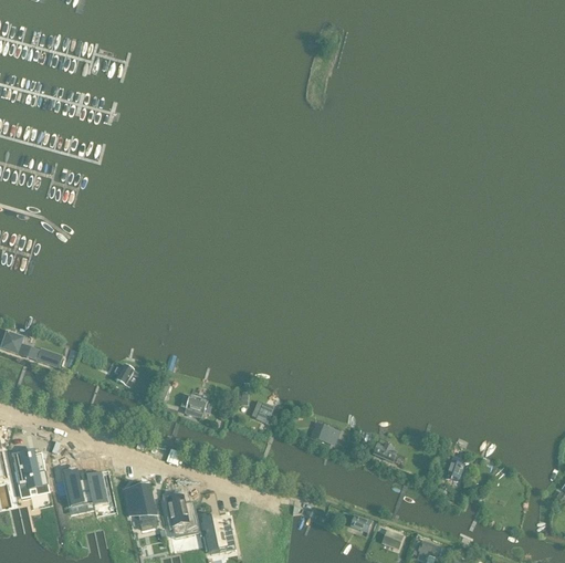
[(8,344),(7,350),(58,367),(59,364),(61,365),(63,360),(61,358),(62,355),(40,347),(40,350),(21,343),(23,336),(6,331),(2,342),(8,344)]
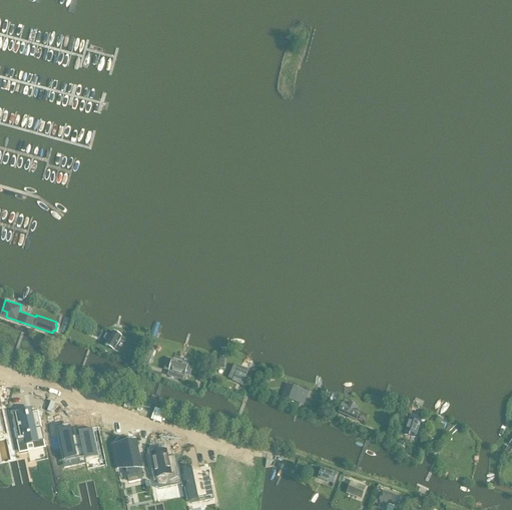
[(105,332),(103,336),(106,338),(103,343),(113,349),(121,334),(112,329),(109,334),(105,332)]
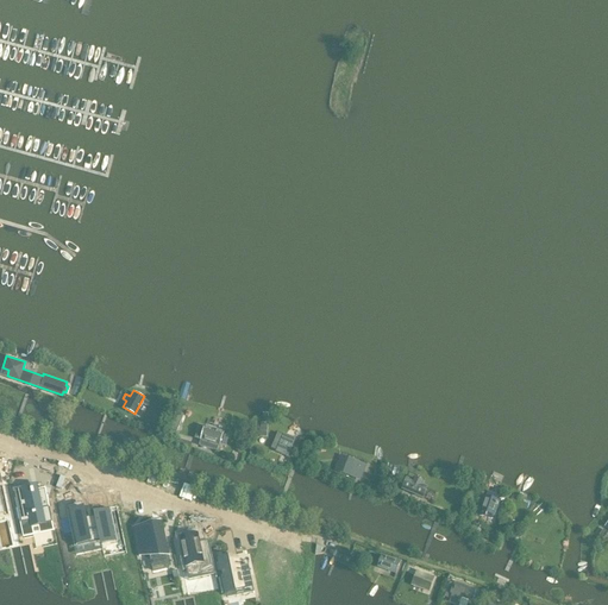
[(174,409),(167,427),(175,430),(182,413),(174,409)]
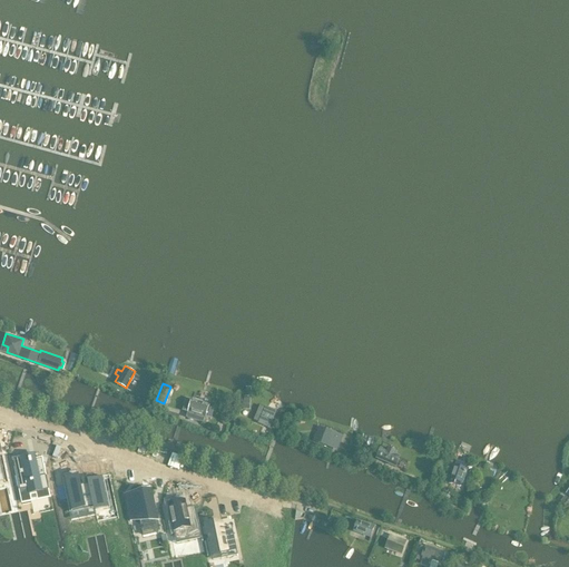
[(185,398),(182,409),(187,410),(185,416),(203,421),(205,416),(211,417),(214,407),(208,404),(208,403),(190,398),(189,400),(185,398)]
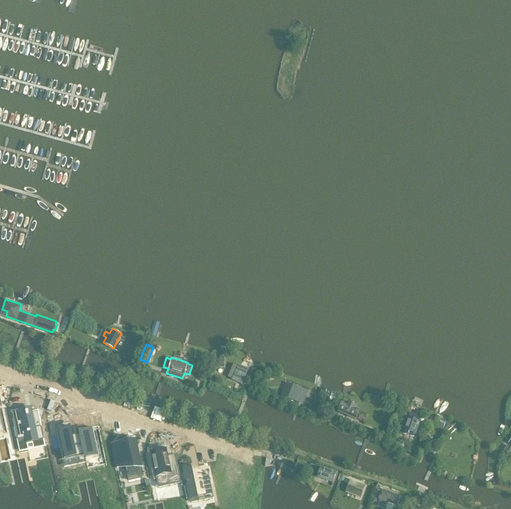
[(232,363),(227,375),(233,378),(240,381),(246,368),(238,365),(232,363)]
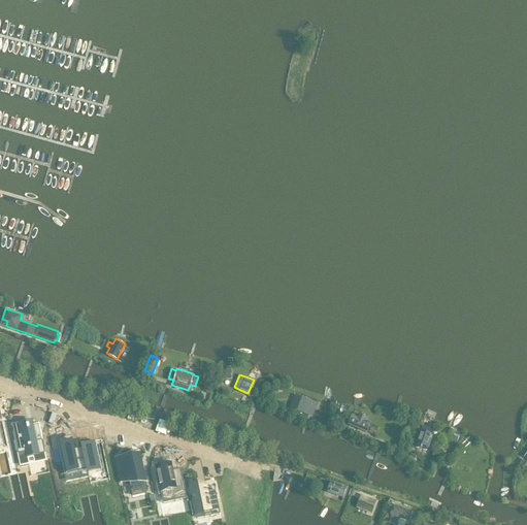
[(308,412),(313,402),(296,396),(293,405),(308,412)]
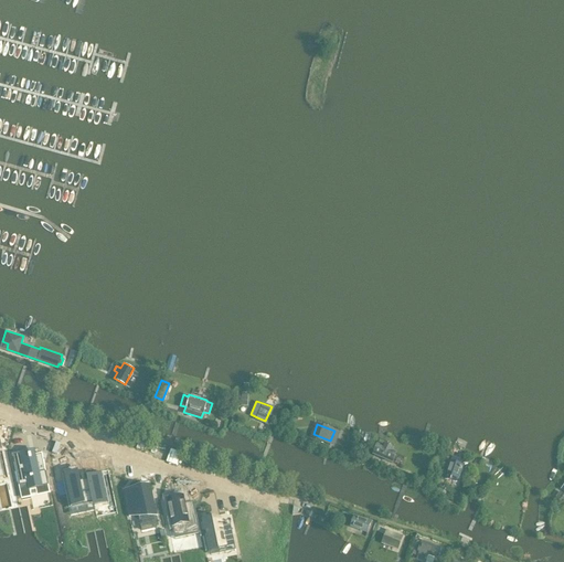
[(138,437),(136,445),(141,447),(145,439),(138,437)]
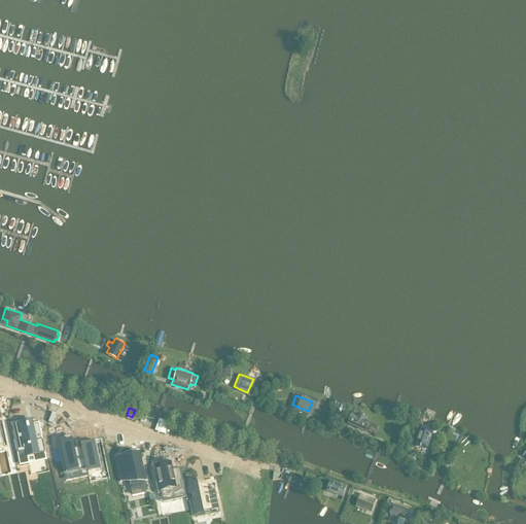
[(351,413),(347,422),(364,429),(367,420),(364,419),(364,417),(357,414),(356,416),(351,413)]
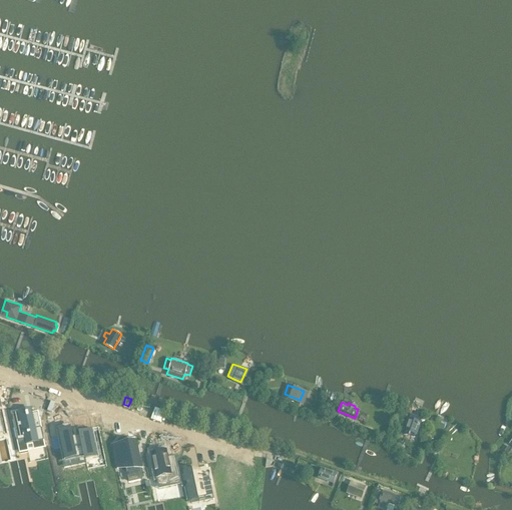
[(23,408),(10,411),(17,439),(25,438),(25,442),(36,440),(43,439),(37,410),(27,412),(27,411),(26,411),(25,408),(23,408)]
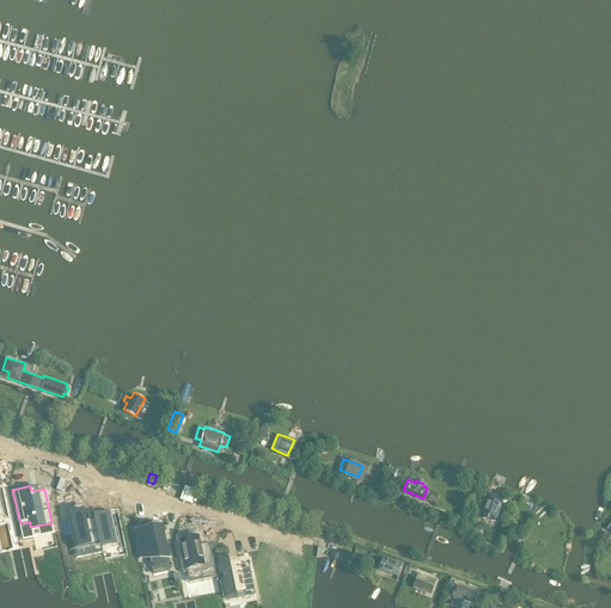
[(486,497),(480,516),(486,517),(488,513),(495,516),(500,502),(486,497)]
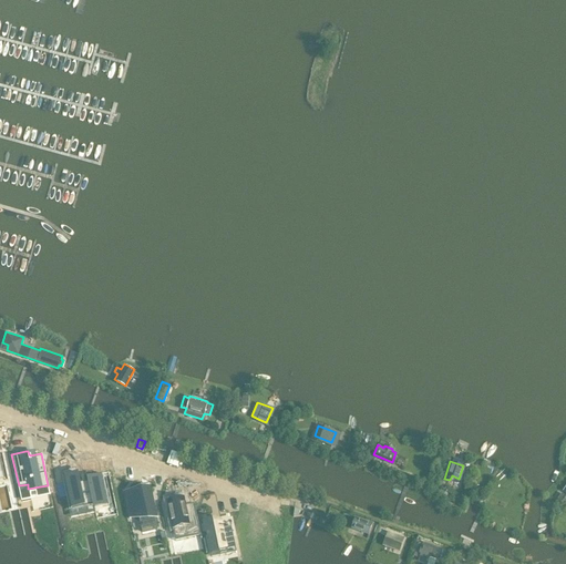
[(63,481),(55,483),(59,496),(67,494),(69,505),(88,501),(83,479),(78,480),(76,471),(62,474),(63,481)]
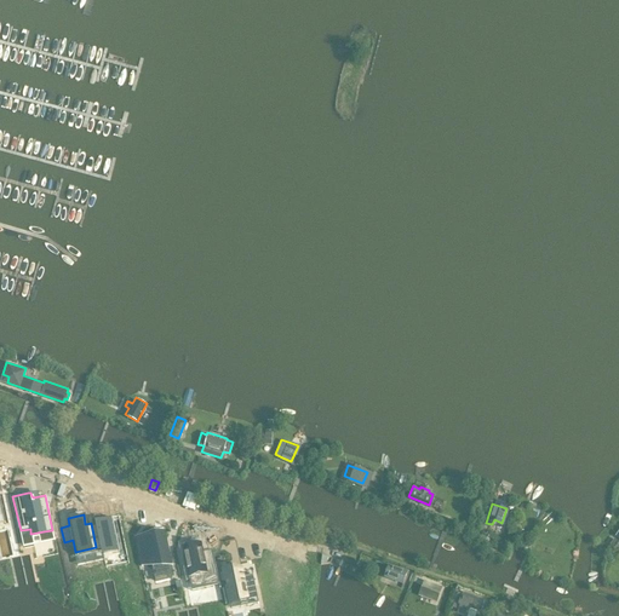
[(96,522),(91,523),(96,547),(101,546),(102,550),(118,546),(110,514),(95,518),(96,522)]
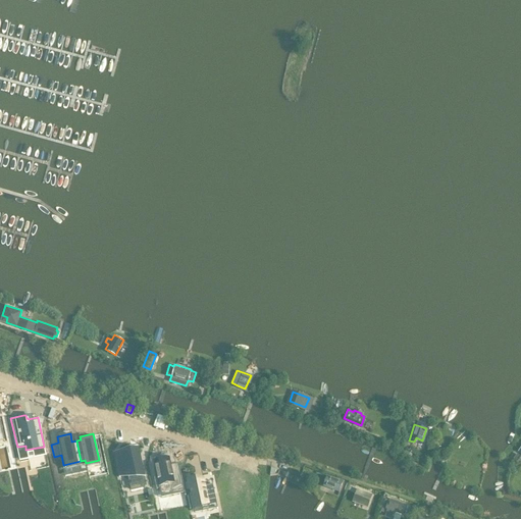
[(128,457),(117,460),(120,474),(127,473),(132,490),(146,488),(143,476),(145,475),(141,455),(140,455),(140,454),(128,456),(128,457)]
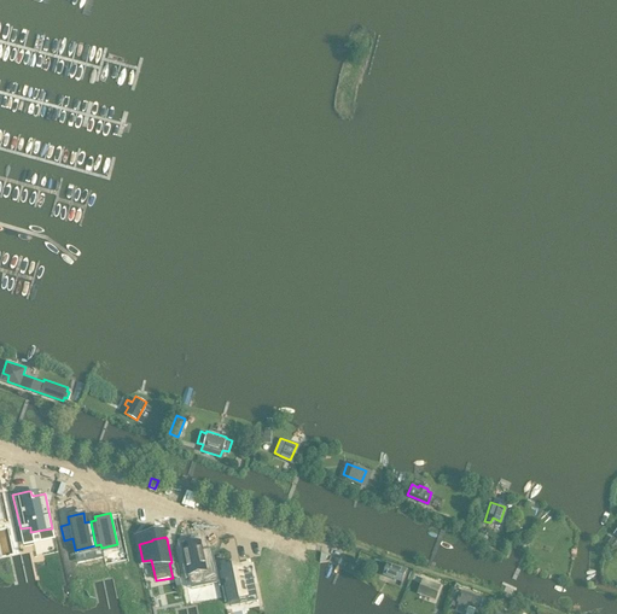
[(196,542),(176,547),(187,589),(209,583),(209,579),(215,578),(207,547),(198,549),(196,542)]
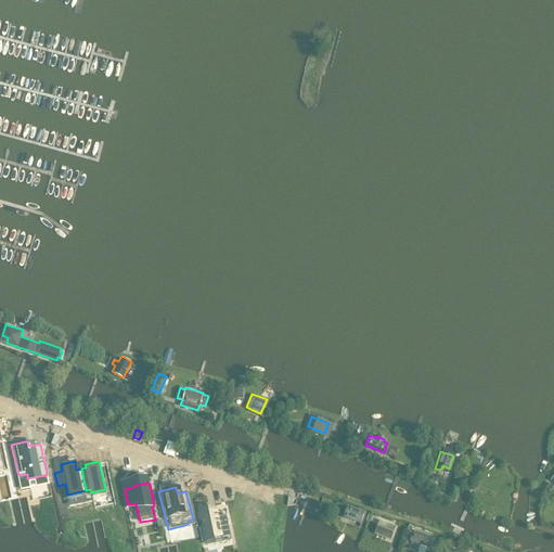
[(358,510),(347,505),(344,514),(360,521),(363,510),(358,509),(358,510)]
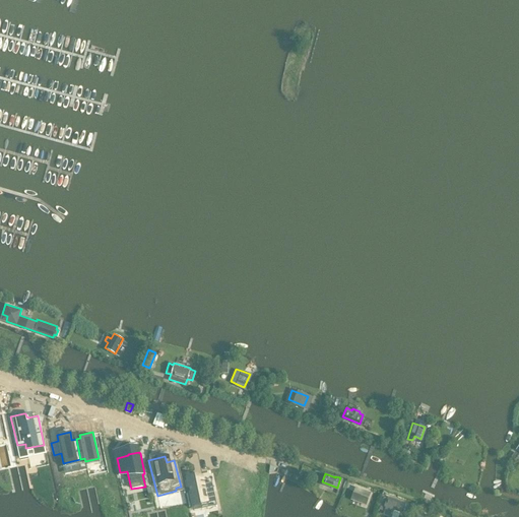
[(197,479),(188,481),(191,496),(188,497),(191,508),(194,507),(194,508),(202,506),(202,504),(216,500),(215,492),(213,492),(212,486),(205,487),(203,480),(199,481),(198,478),(197,478),(197,479)]
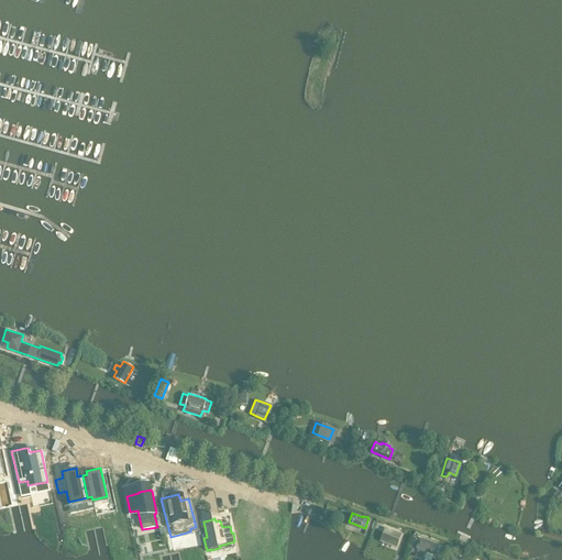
[(384,527),(381,537),(387,539),(386,541),(395,545),(399,533),(384,527)]
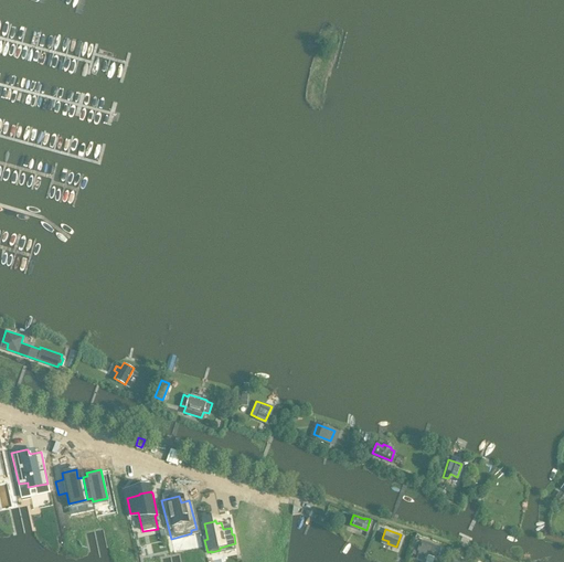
[(413,541),(408,552),(412,553),(413,549),(417,551),(415,558),(423,560),(426,551),(435,553),(437,547),(432,544),(432,543),(422,540),(422,541),(416,539),(416,542),(413,541)]
